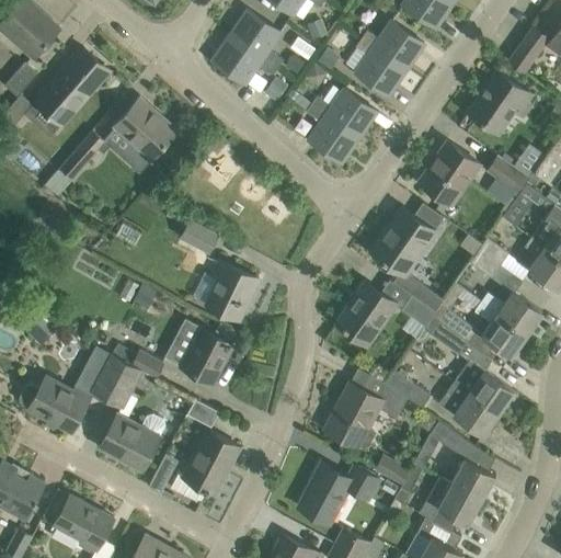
[(21,0),(0,23),(0,27),(34,57),(35,58),(60,29),(43,13),(43,14),(38,11),(39,10),(27,0),(21,0)]
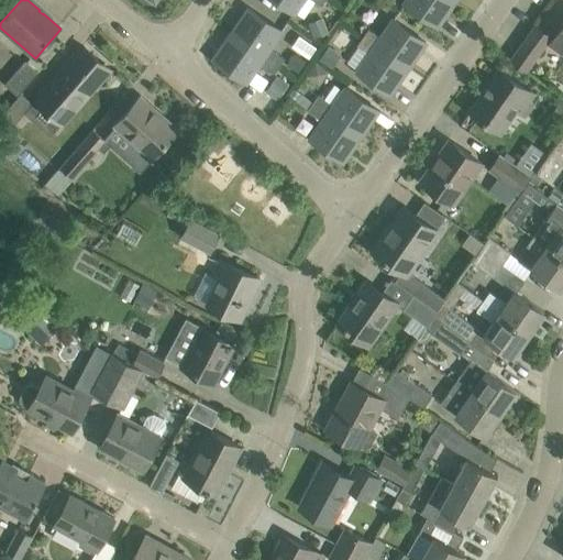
[(326,0),(272,0),(294,14),(302,0),(310,0),(321,8),(326,0)]
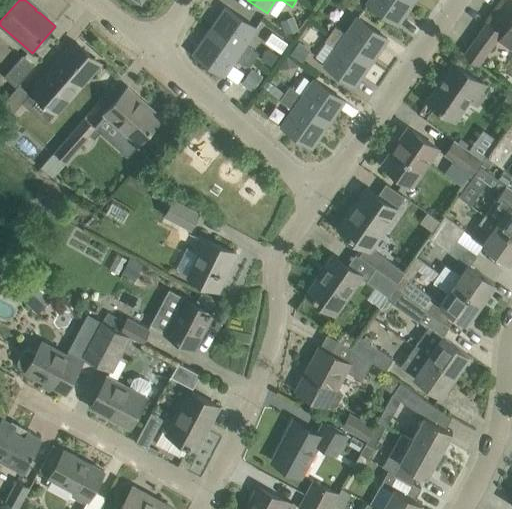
[(369,0),(367,4),(397,25),(406,14),(405,13),(413,1),(411,0),(369,0)]
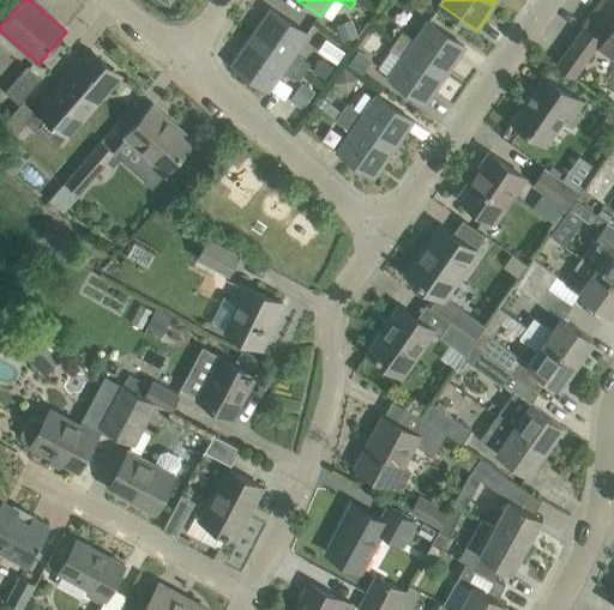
[(254,37),(253,40),(305,76),(311,66),(293,54),(306,35),(272,12),(263,25),(265,25),(256,38),(254,37)]
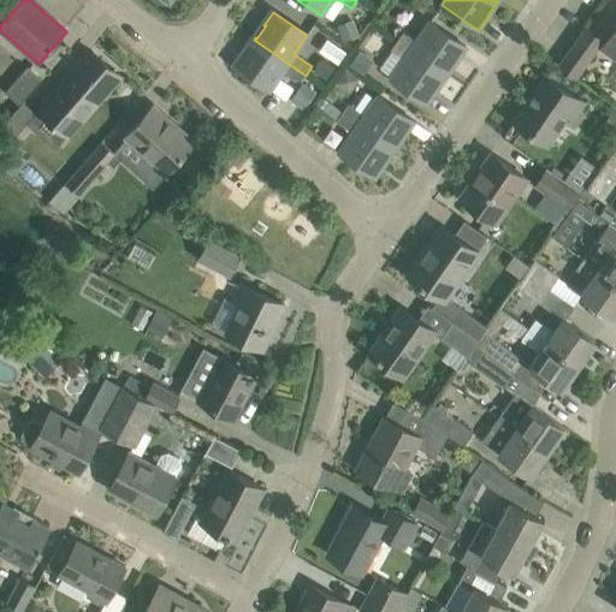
[(394,23),(386,34),(397,41),(397,42),(445,76),(455,61),(456,63),(466,48),(430,23),(415,42),(403,34),(404,31),(394,23)]
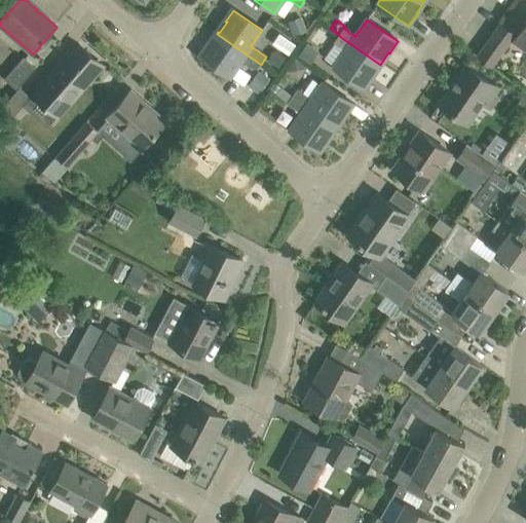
[(302,21),(290,26),(294,37),(306,33),(302,21)]
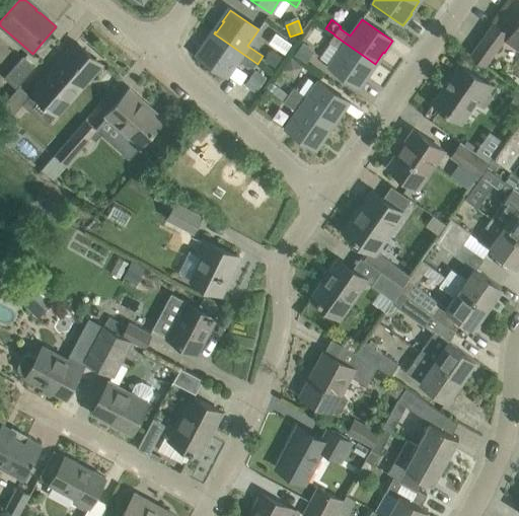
[(470,59),(485,68),(508,35),(494,26),(470,59)]
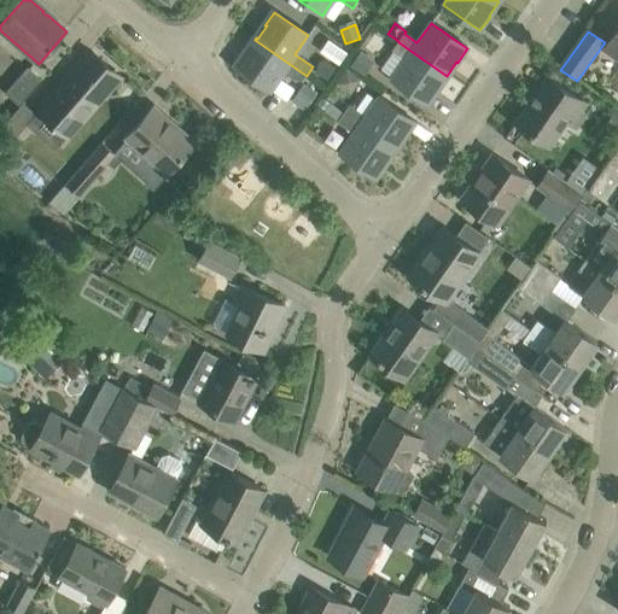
[(617,31),(606,48),(617,57),(617,31)]
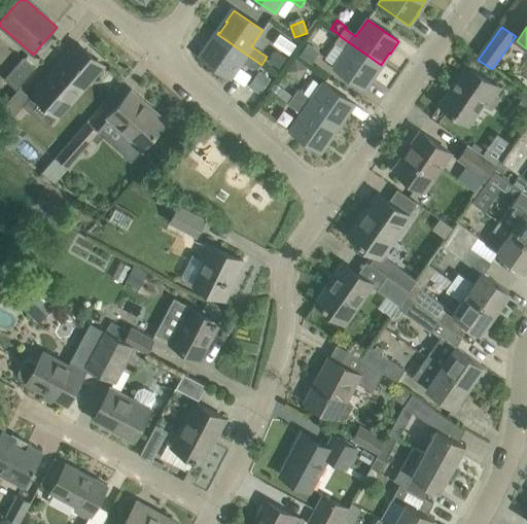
[(261,65),(217,34),(216,36),(217,37),(209,47),(208,46),(201,58),(232,79),(243,64),(256,72),(261,65)]
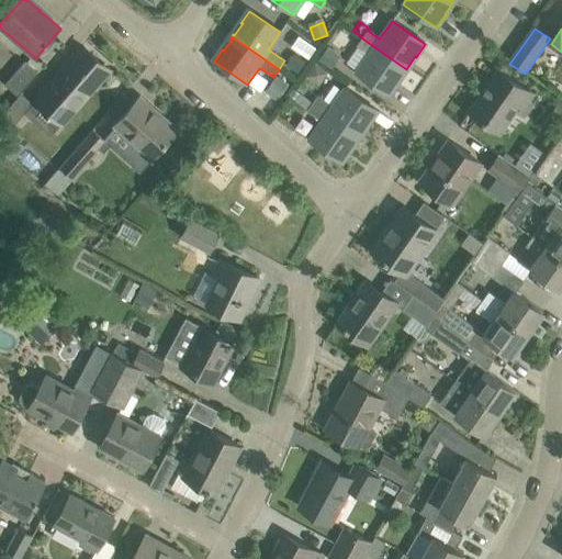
[(368,55),(356,73),(389,96),(398,84),(396,82),(406,69),(362,38),(357,46),(368,55)]
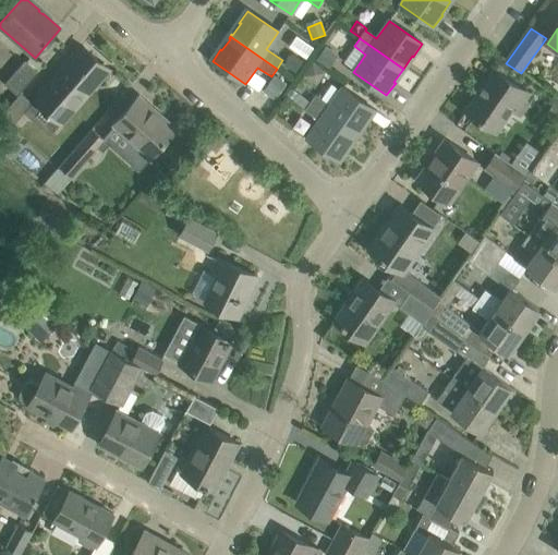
[(36,100),(63,124),(109,72),(82,48),(36,100)]
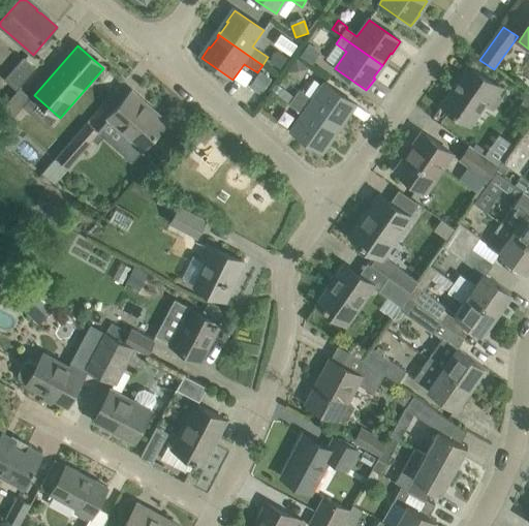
[(309,45),(301,58),(312,66),(321,54),(309,45)]
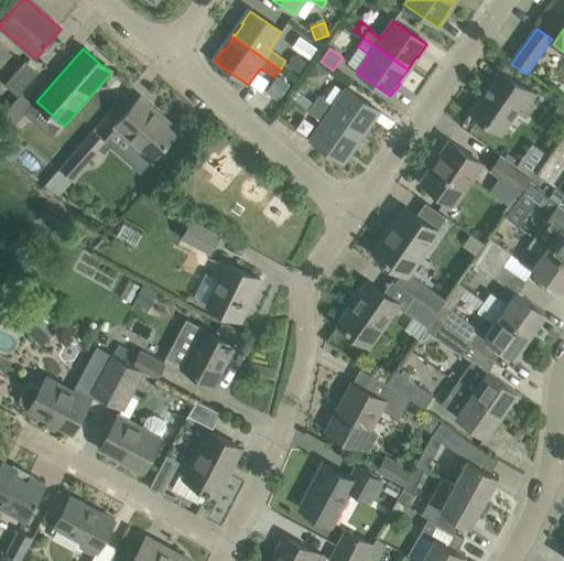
[(299,74),(306,63),(295,56),(288,67),(299,74)]
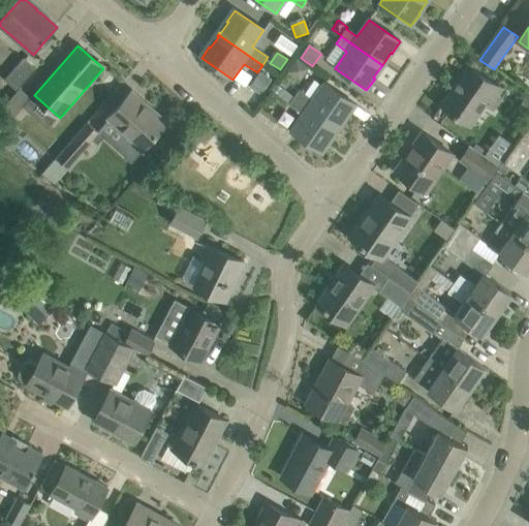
[(3,81),(17,92),(36,70),(23,59),(3,81)]
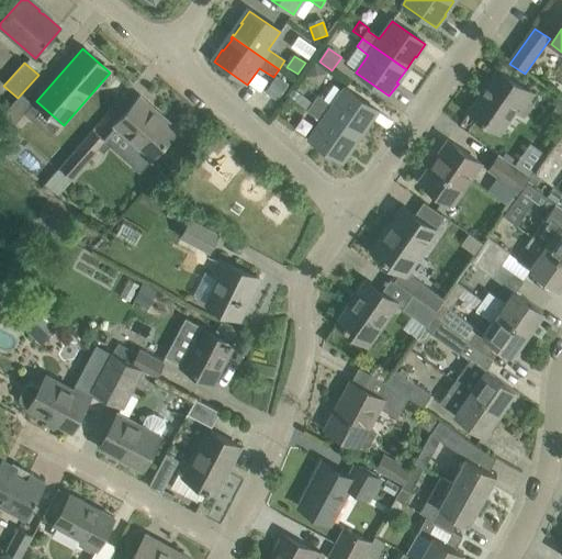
[(315,65),(306,78),(319,87),(328,74),(315,65)]
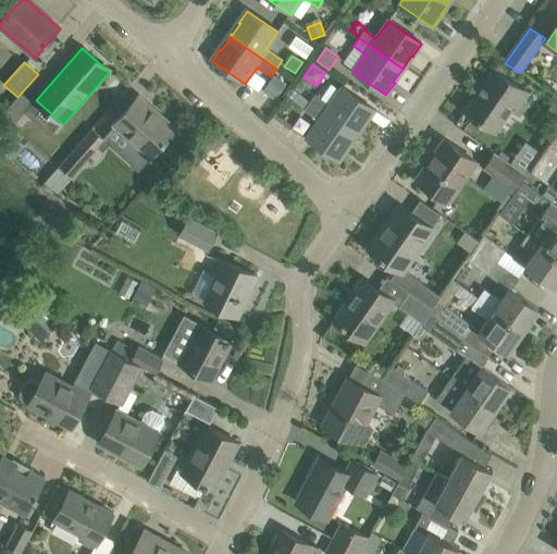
[(466,112),(496,133),(511,111),(516,114),(529,95),(494,71),(483,86),(484,86),(479,94),(466,112)]
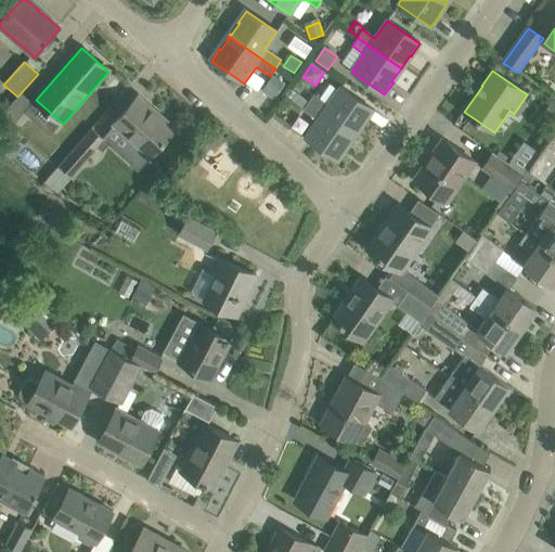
[(272,77),(262,92),(273,101),(284,85),(272,77)]
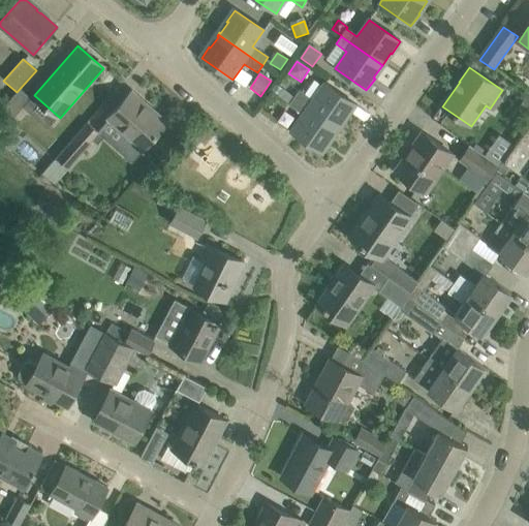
[(299,91),(293,98),(339,129),(340,128),(339,127),(346,116),(347,117),(355,105),(324,85),(313,101),(299,91)]
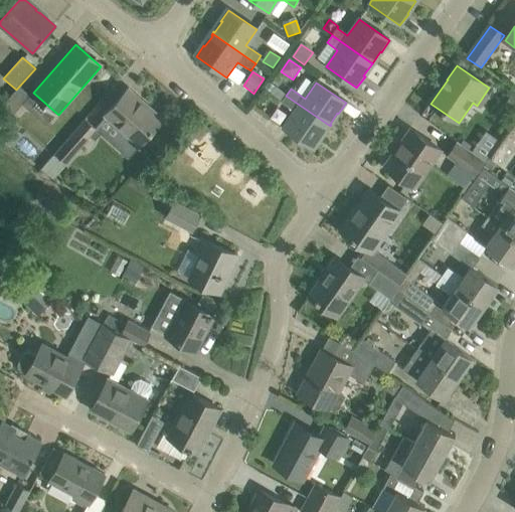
[(272,93),(275,88),(269,83),(266,89),(272,93)]
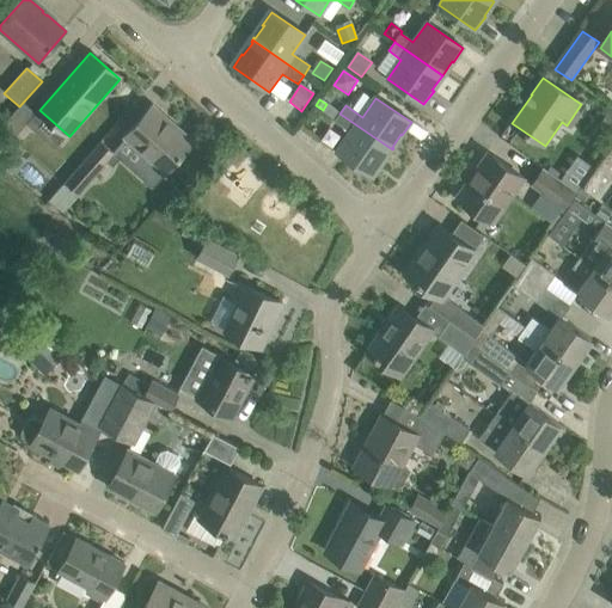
[(4,127),(16,137),(36,114),(24,103),(4,127)]
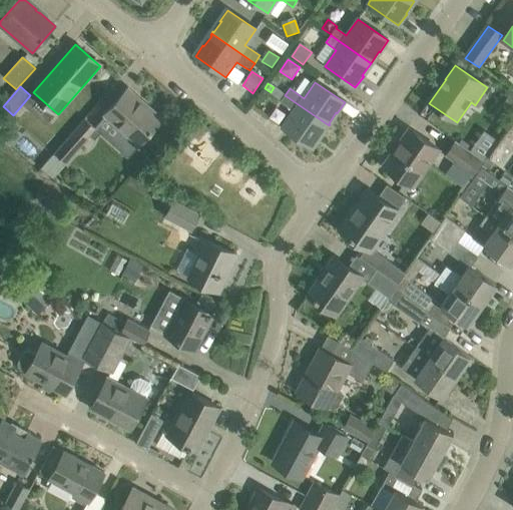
[(125,92),(105,115),(106,117),(125,133),(115,143),(115,147),(128,159),(162,120),(141,101),(138,104),(125,92)]
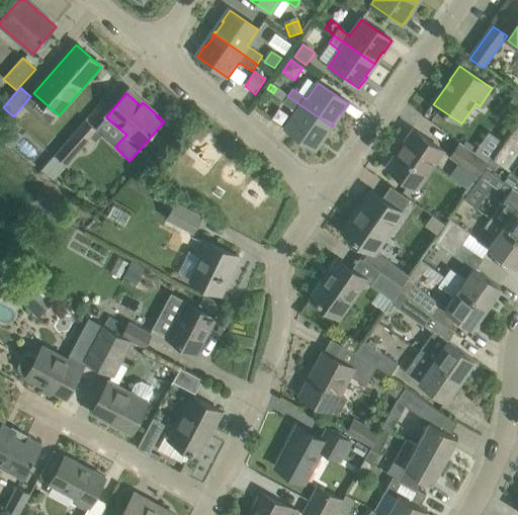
[(287,96),(282,103),(283,104),(295,112),(283,129),(316,151),(323,140),(322,139),(329,127),(331,129),(332,126),(287,96)]
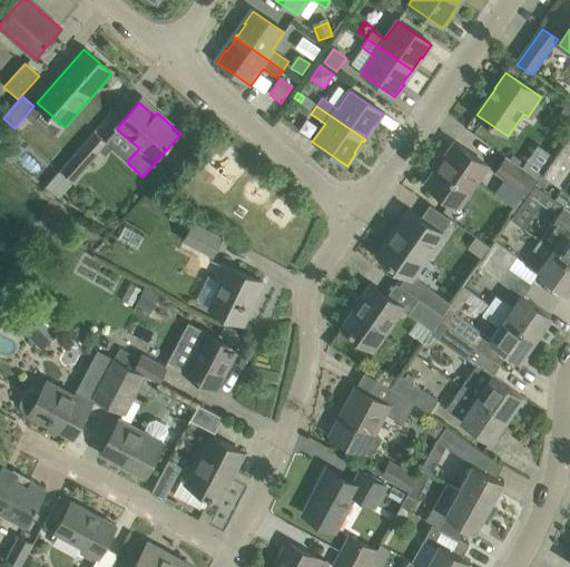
[(95,134),(60,173),(72,184),(101,153),(108,145),(106,144),(95,134)]
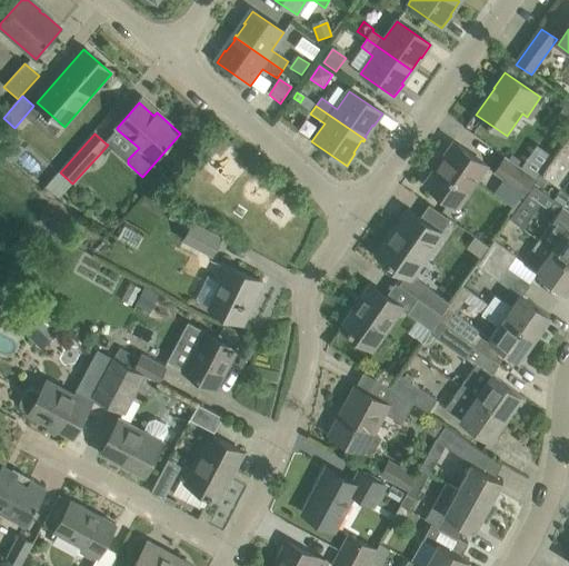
[(568,135),(541,176),(568,196),(568,135)]
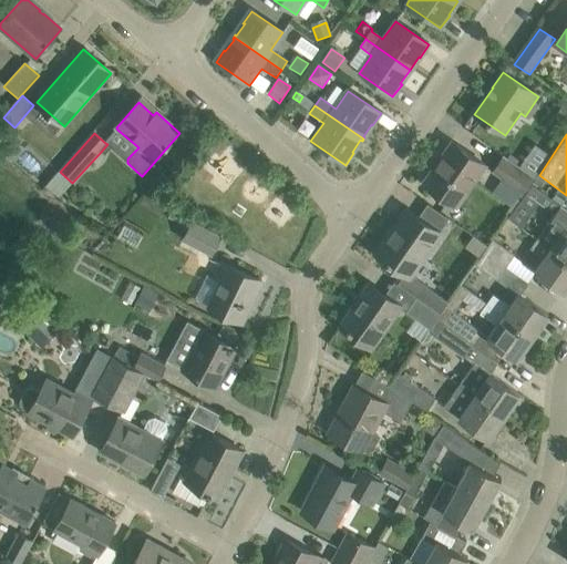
[(2,151),(14,161),(26,150),(13,139),(2,151)]
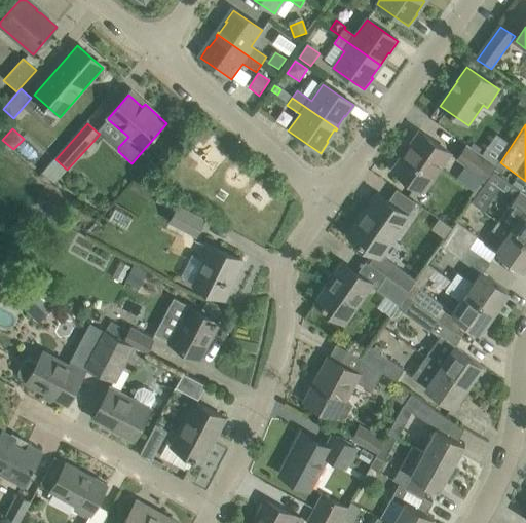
[(393,171),(423,191),(449,154),(420,134),(393,171)]
